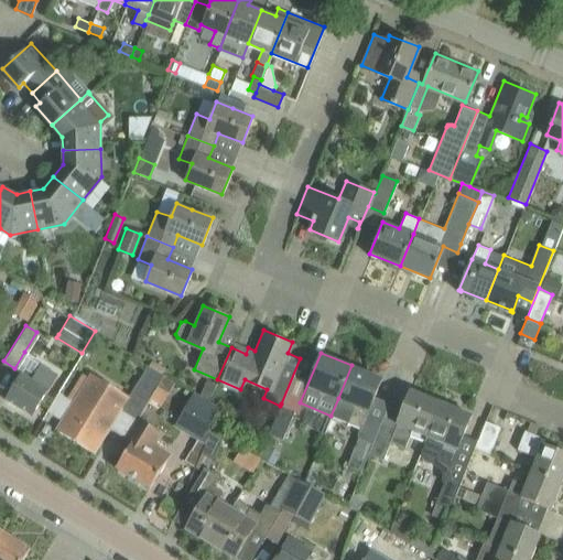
[(32,413),(57,373),(41,362),(34,373),(24,366),(6,397),(32,413)]
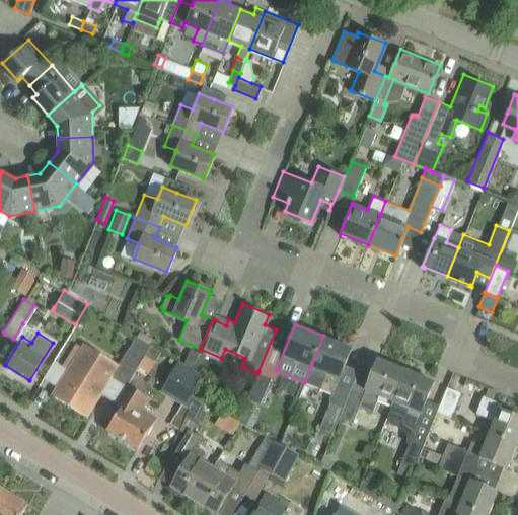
[(126,383),(137,366),(145,353),(150,344),(136,335),(119,363),(83,342),(52,393),(86,415),(111,374),(126,383)]
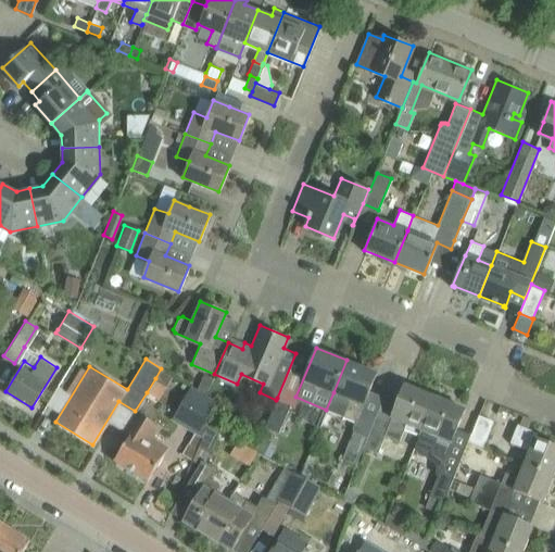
[(333,392),(326,410),(341,415),(355,421),(367,391),(376,372),(347,360),(333,392)]
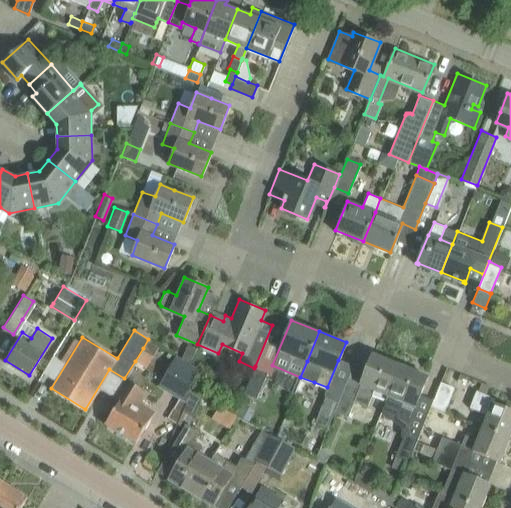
[(148,339),(143,348),(152,354),(158,344),(148,339)]
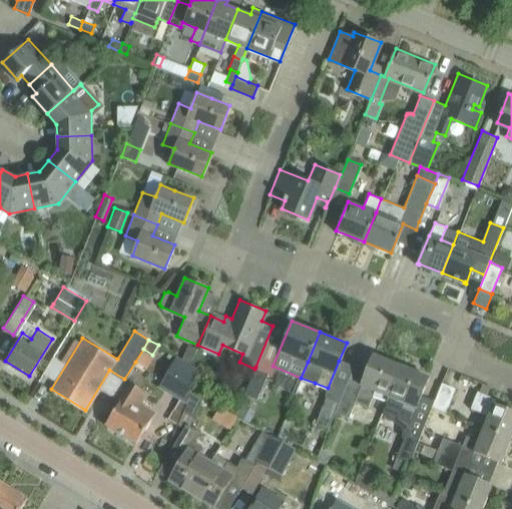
[(388,396),(400,365),(373,354),(362,382),(349,377),(346,384),(339,401),(334,412),(347,417),(354,400),(368,406),(375,391),(388,396)]
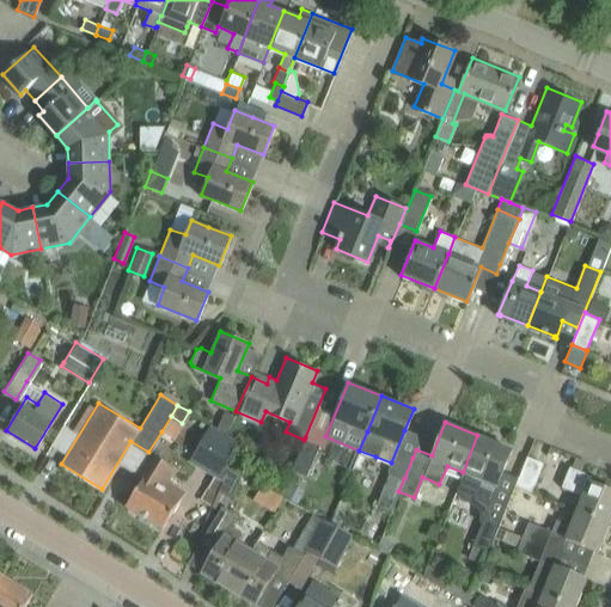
[(208,424),(190,455),(215,470),(205,488),(201,496),(212,504),(217,495),(218,489),(226,471),(222,468),(238,442),(208,424)]
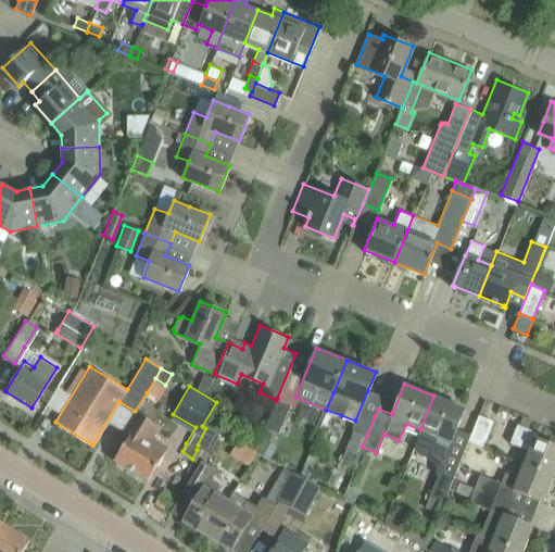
[(420,429),(413,447),(429,452),(444,459),(464,408),(433,396),(420,429)]
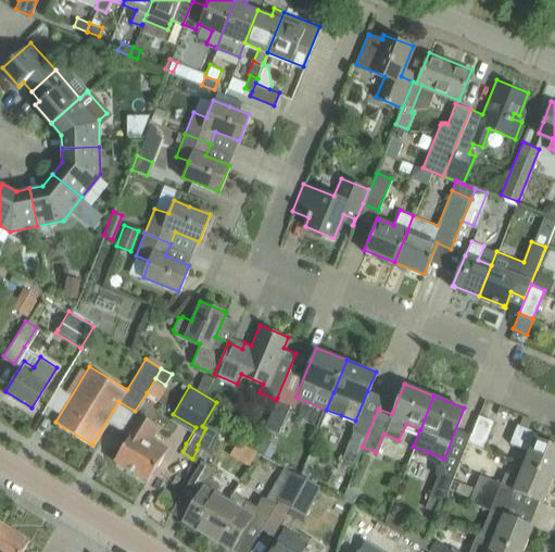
[(291,404),(277,398),(276,400),(265,426),(279,431),(291,404)]
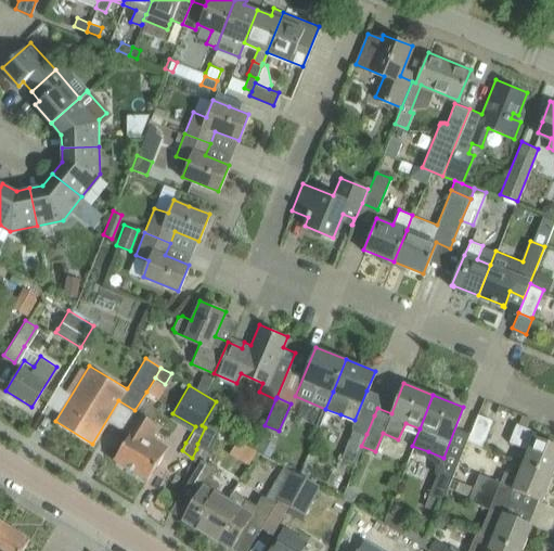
[(130,432),(114,458),(146,478),(164,451),(169,444),(152,433),(156,426),(133,412),(125,427),(130,432)]
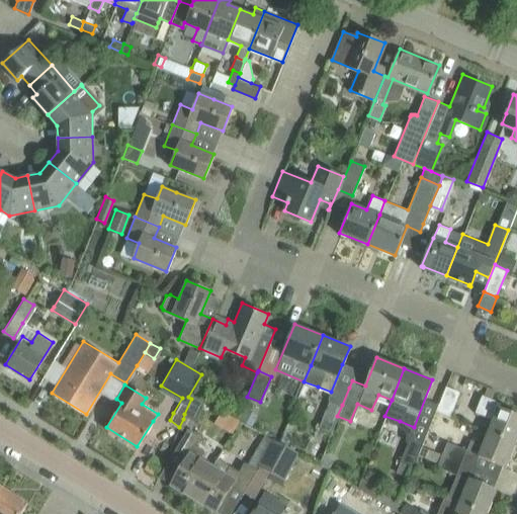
[(445,384),(438,403),(436,409),(449,415),(452,409),(459,391),(445,384)]
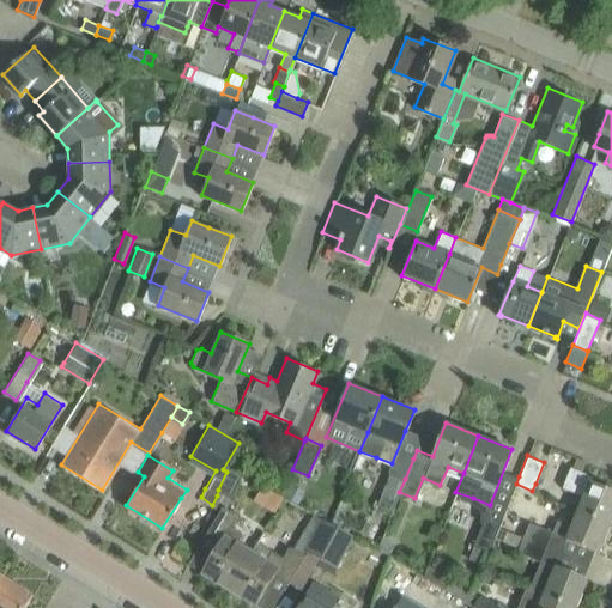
[(226,472),(218,490),(231,496),(242,472),(229,466),(226,472)]
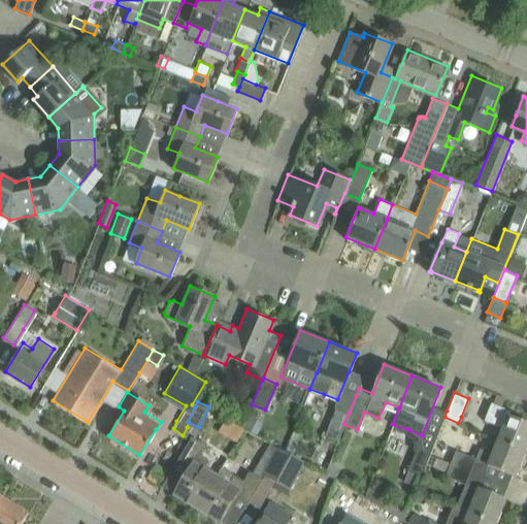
[(491,401),(484,419),(502,426),(497,438),(525,450),(526,445),(526,421),(508,414),(511,410),(491,401)]
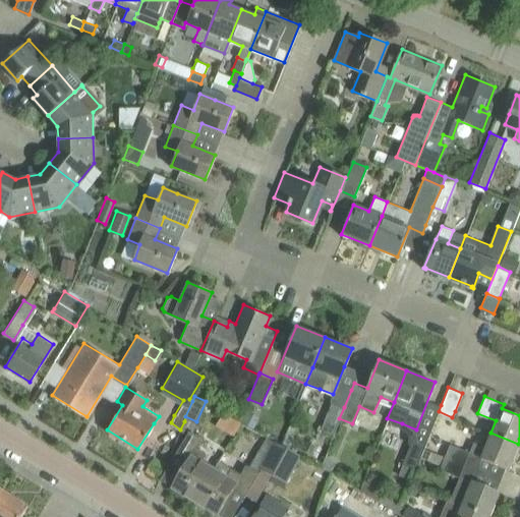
[(339,418),(344,407),(331,402),(321,429),(333,435),(339,418)]
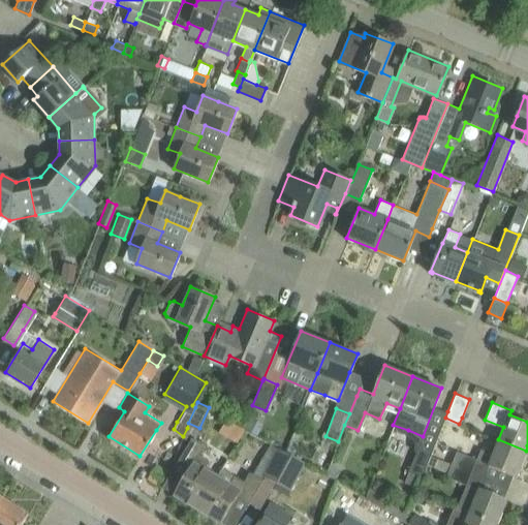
[(252,418),(246,429),(254,433),(260,423),(252,418)]
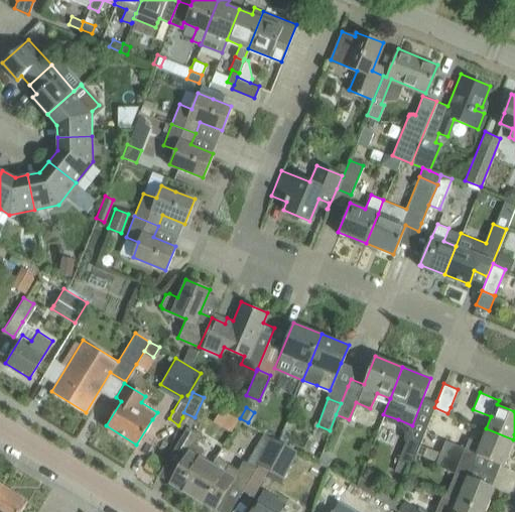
[(192,495),(211,464),(199,457),(204,448),(195,441),(200,433),(186,425),(172,450),(184,457),(169,481),(192,495)]
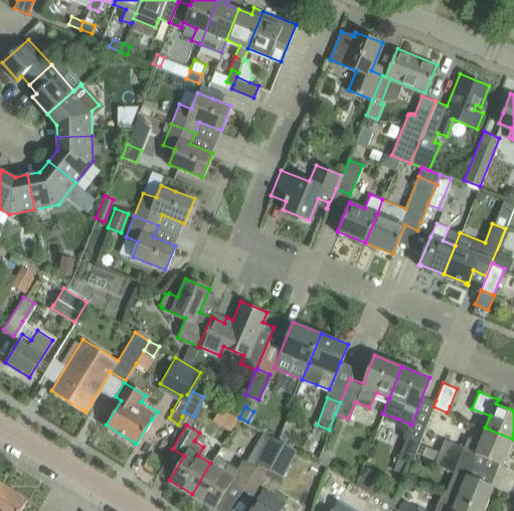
[(444,439),(440,450),(472,463),(476,453),(502,463),(512,439),(485,428),(479,441),(467,436),(463,447),(444,439)]
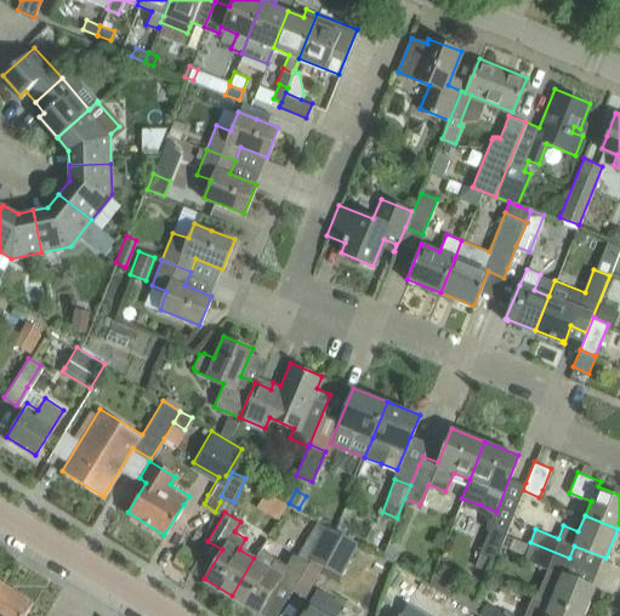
[(340,519),(336,528),(345,531),(348,523),(340,519)]
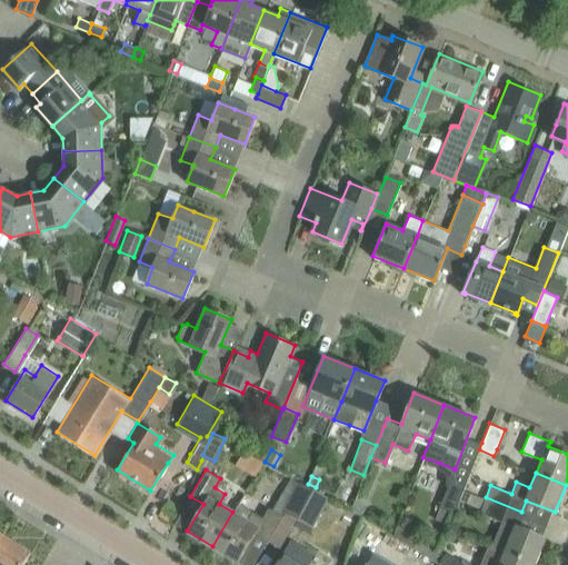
[(452,512),(465,482),(451,476),(439,506),(452,512)]
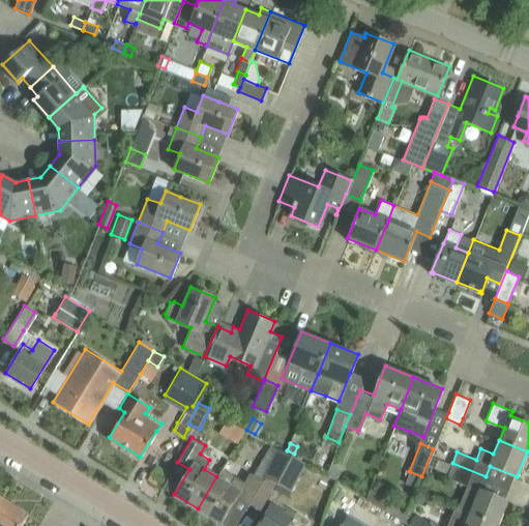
[(276,483),(292,455),(278,447),(263,475),(276,483)]
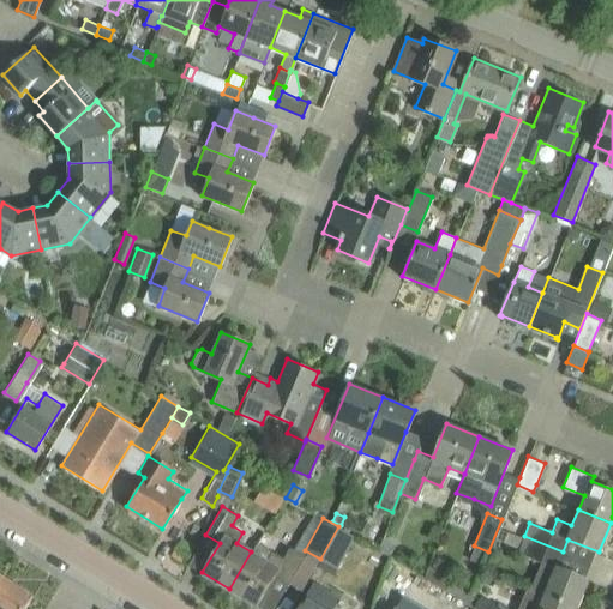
[(336,567),(354,535),(338,526),(320,559),(336,567)]
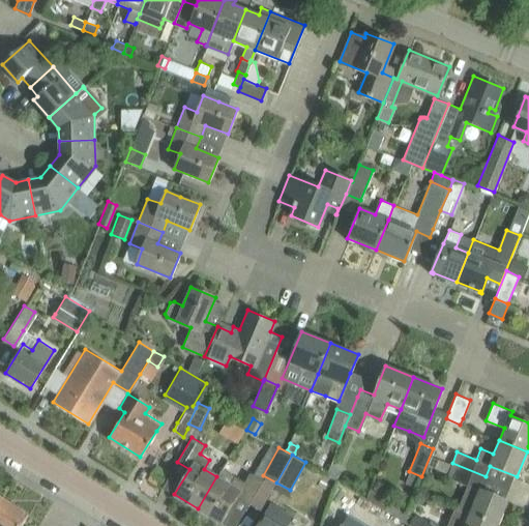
[(452,463),(446,476),(466,485),(478,490),(469,513),(498,524),(507,499),(489,492),(480,489),(486,476),(452,463)]
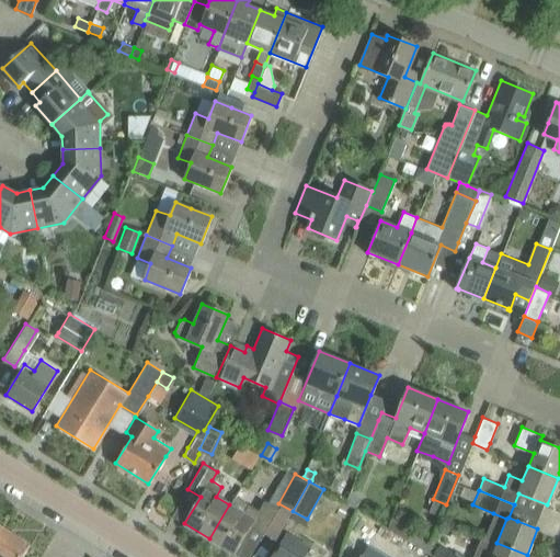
[(229,504),(209,538),(233,553),(249,526),(262,534),(274,515),(278,508),(264,500),(259,509),(248,503),(235,495),(229,504)]
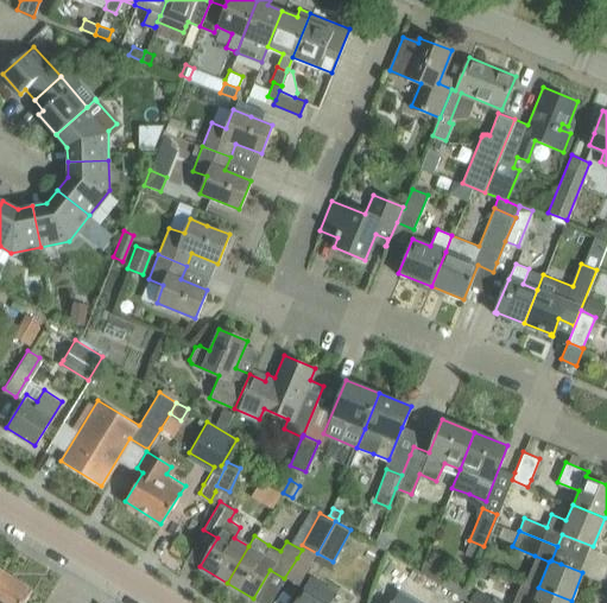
[(23,602),(32,589),(5,572),(0,569),(0,602),(23,602)]
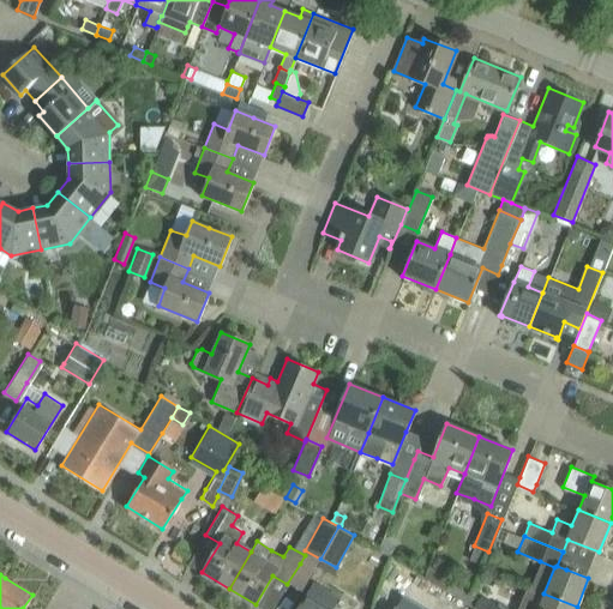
[(298,608),(296,608),(331,608),(340,596),(314,580),(313,582),(298,608)]
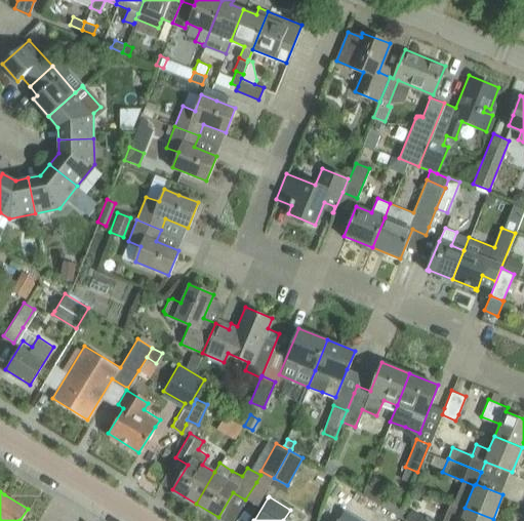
[(412,504),(404,517),(409,520),(421,520),(426,515),(427,513),(412,504)]
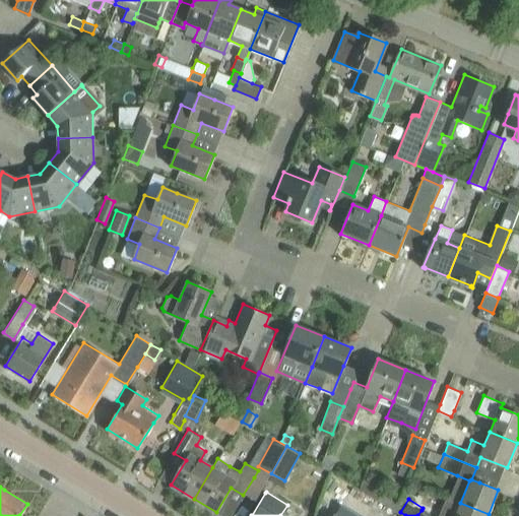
[(432,515),(422,510),(417,515),(487,515),(489,514),(460,503),(454,515),(432,515)]
